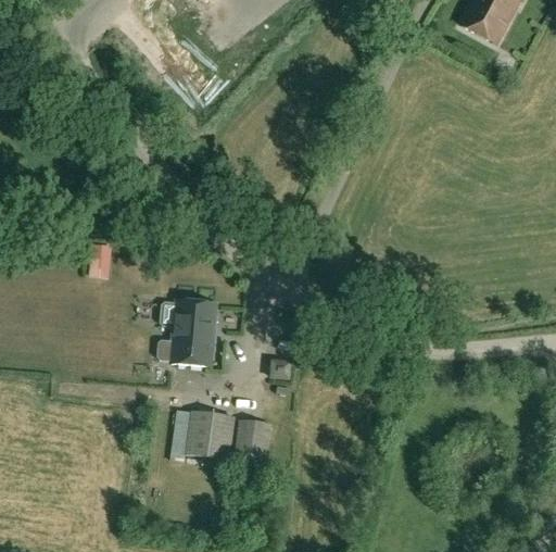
[(496,42),(518,0),(470,0),(458,23),(496,42)]
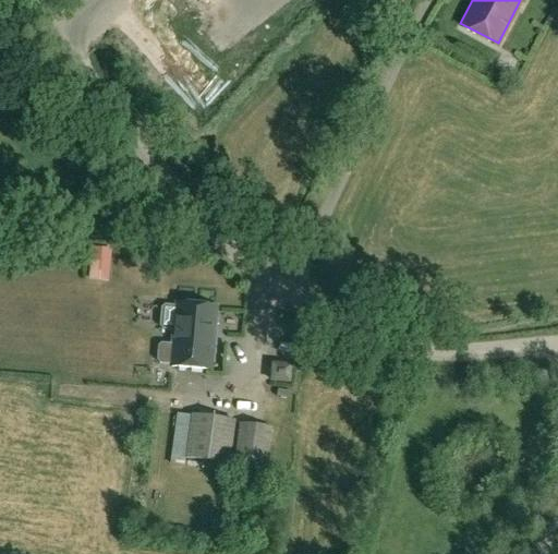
[(92,247),(88,277),(108,280),(112,249),(92,247)]
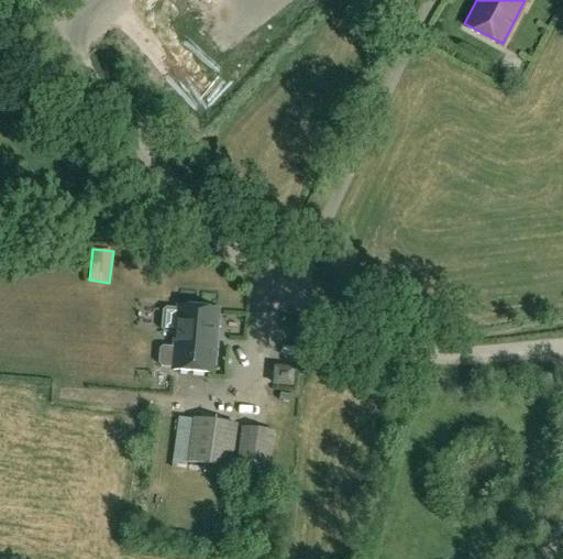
[(161,363),(173,364),(173,365),(211,369),(218,306),(179,302),(179,306),(166,305),(163,308),(161,326),(164,329),(174,330),(172,344),(162,343),(159,346),(158,360),(161,363)]
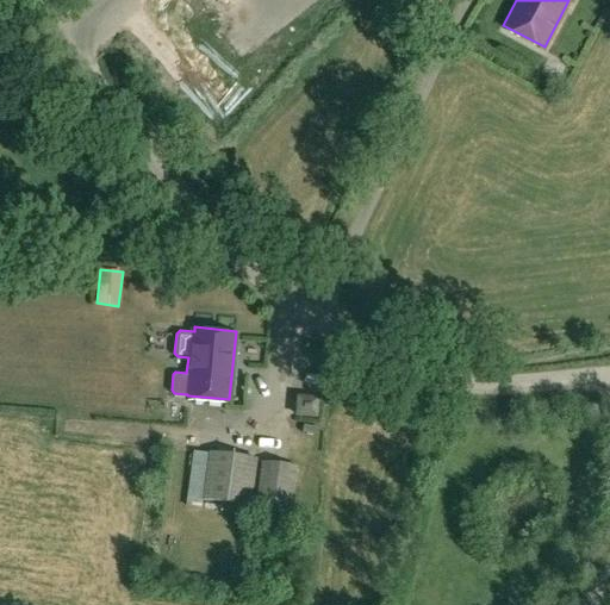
[(316,412),(318,395),(299,393),(297,411),(316,412)]
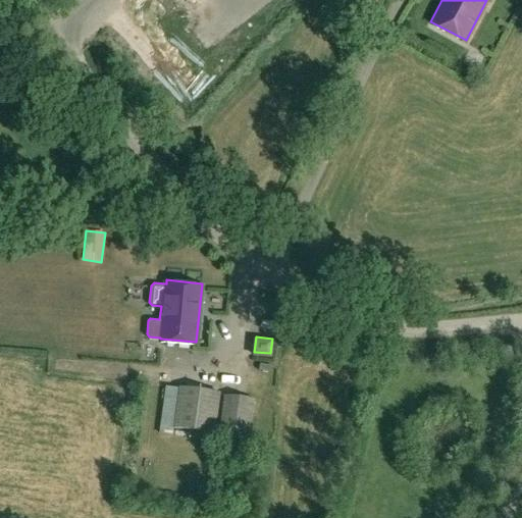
[(214,429),(220,391),(179,384),(174,423),(214,429)]
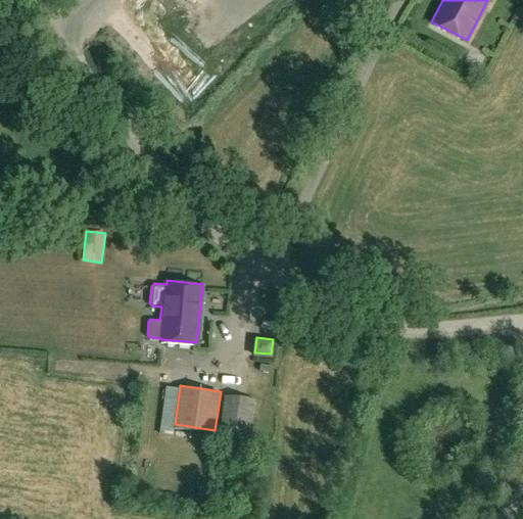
[(249,437),(254,397),(226,393),(221,434),(249,437)]
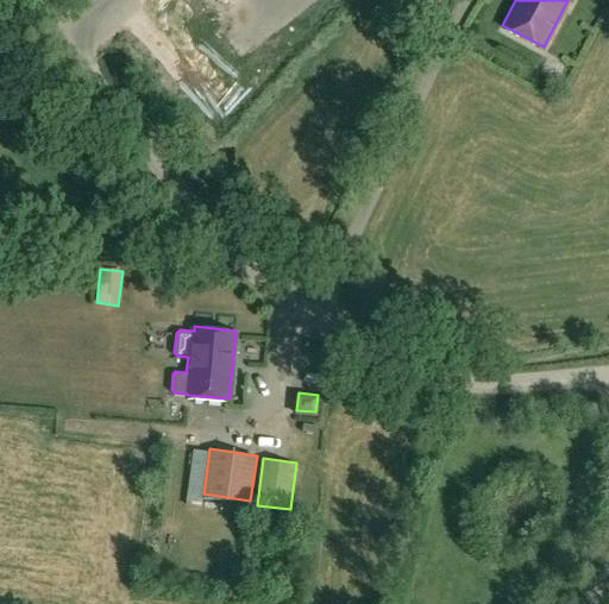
All buildings are outlined.
